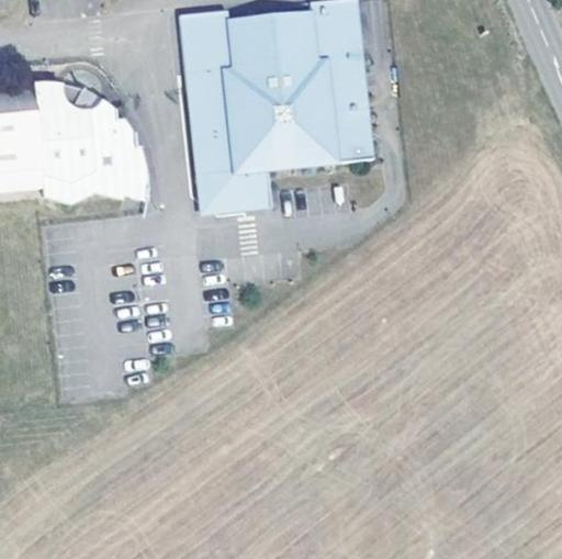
[(227,9),(180,13),(188,89),(202,88),(203,98),(199,98),(208,190),(221,200),(269,196),(267,167),(373,157),(366,81),(352,82),(351,71),(358,71),(357,49),(349,49),(348,42),(361,41),(357,0),(311,0),(311,10),(228,18),(227,9)]
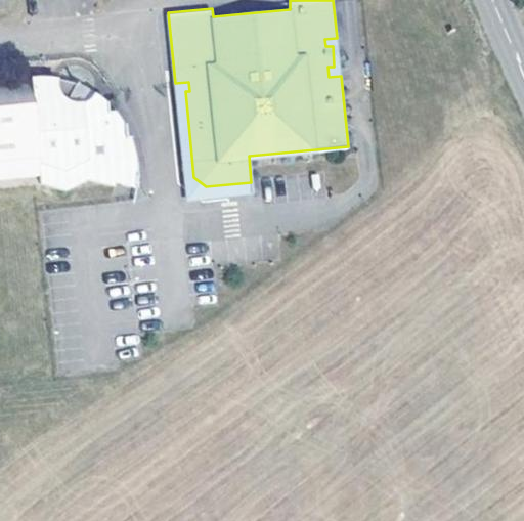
[(341,76),(337,38),(324,39),(325,46),(333,46),(334,67),(328,67),(329,77),(341,76)]
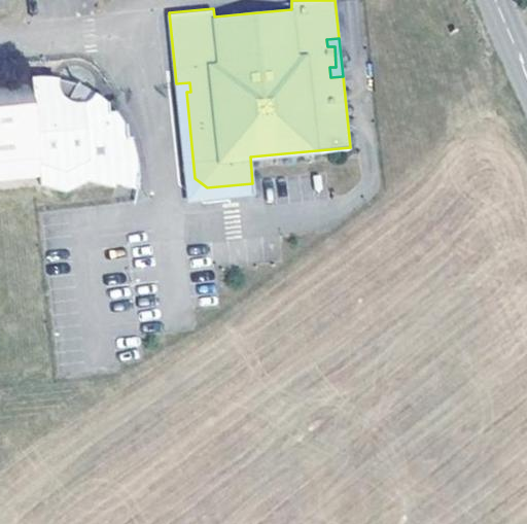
[(31,83),(0,85),(0,177),(40,173),(41,182),(66,188),(91,177),(115,184),(116,179),(137,186),(138,172),(137,161),(134,146),(132,136),(127,137),(124,126),(116,110),(108,111),(106,101),(93,92),(89,98),(82,103),(74,104),(65,101),(59,93),(54,77),(48,77),(42,77),(31,78),(31,83)]
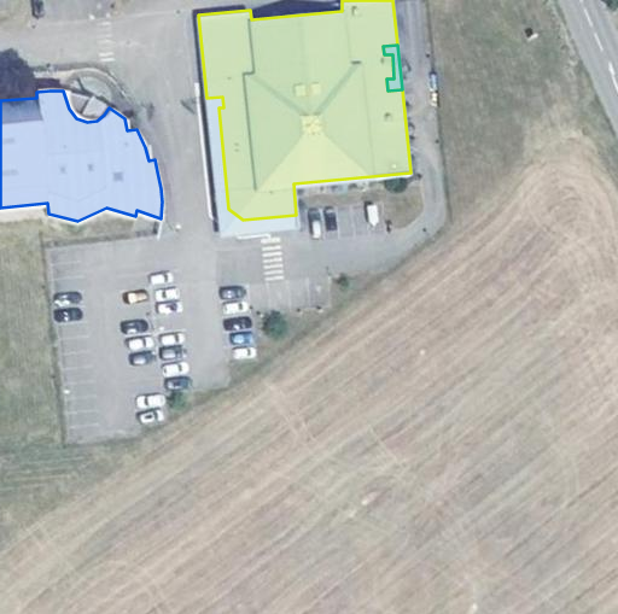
[(79,93),(63,91),(69,109),(76,118),(87,122),(97,121),(104,115),(109,107),(104,105),(91,97),(79,93)]
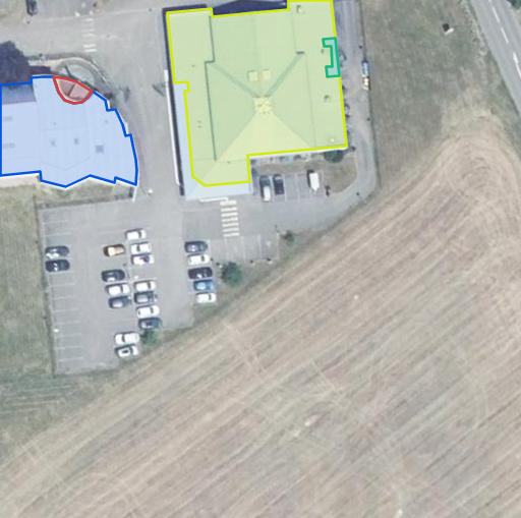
[(187,81),(174,82),(185,196),(251,190),(249,181),(205,185),(192,176),(184,91),(188,91),(187,81)]
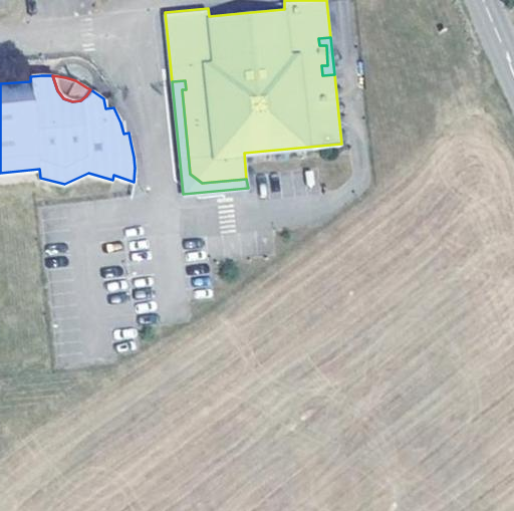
All buildings are outlined.
